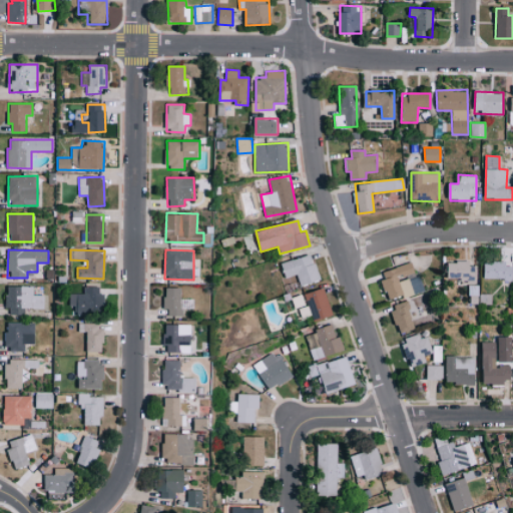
[(282,263),(286,278),(297,275),(301,286),(320,281),(312,253),(282,263)]
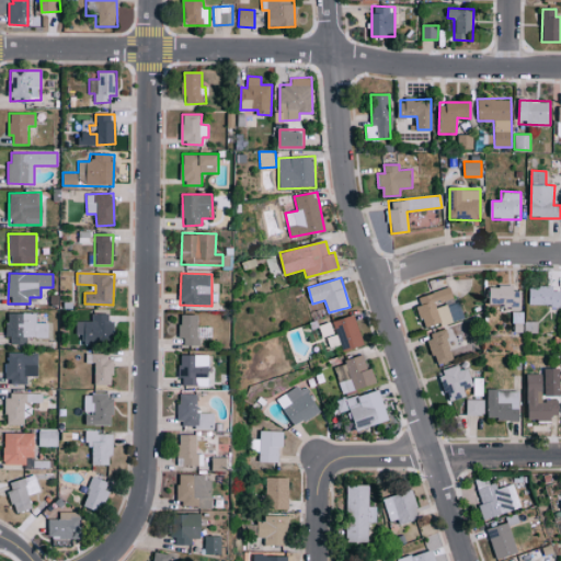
[(418,297),(420,306),(416,306),(424,330),(464,318),(458,299),(455,300),(450,287),(418,297)]
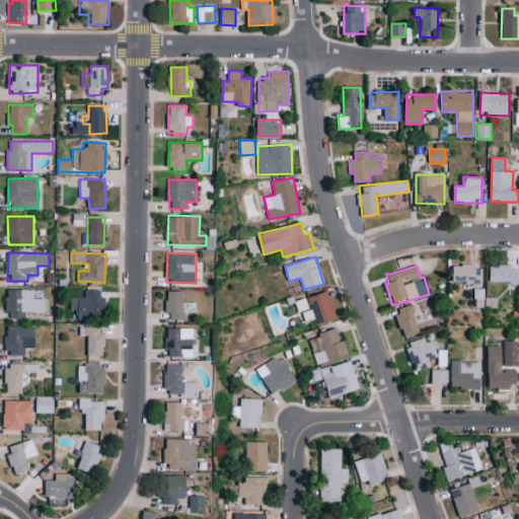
[(482,266),(454,266),(453,283),(482,283),(482,266)]
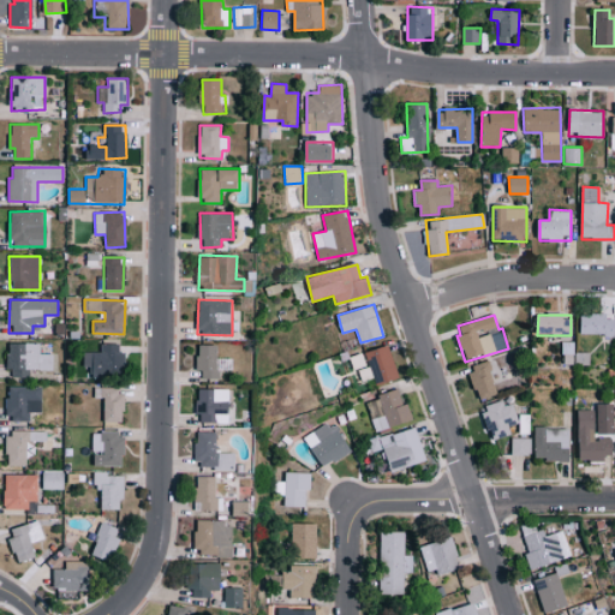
[(614,320),(614,315),(581,315),(581,334),(614,335),(614,320)]
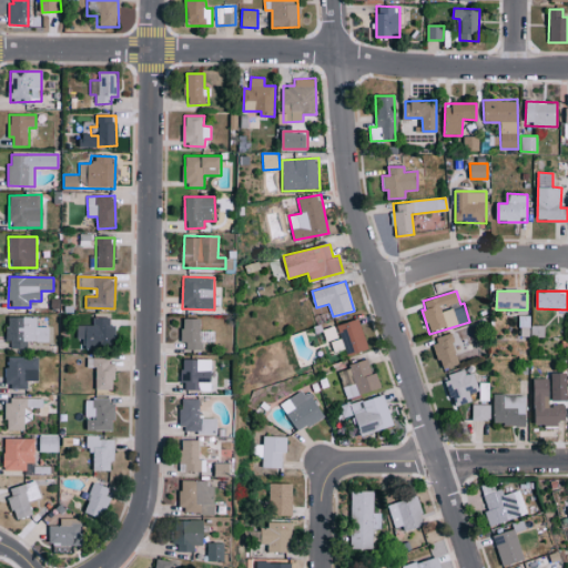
[(520,321),(520,336),(545,337),(545,326),(529,325),(529,316),(521,315),(520,321)]
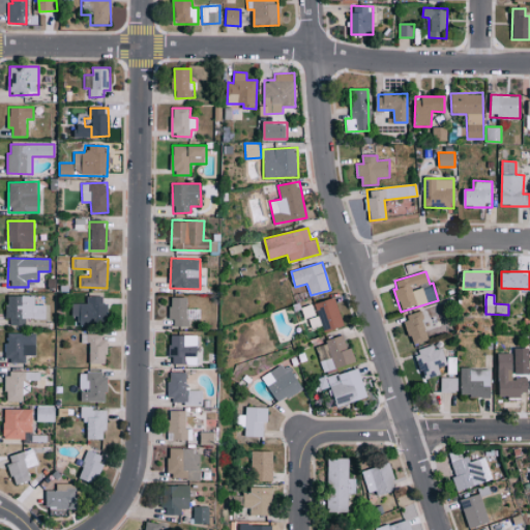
[(46,319),(46,305),(34,304),(34,296),(7,296),(7,325),(26,325),(26,319),(46,319)]
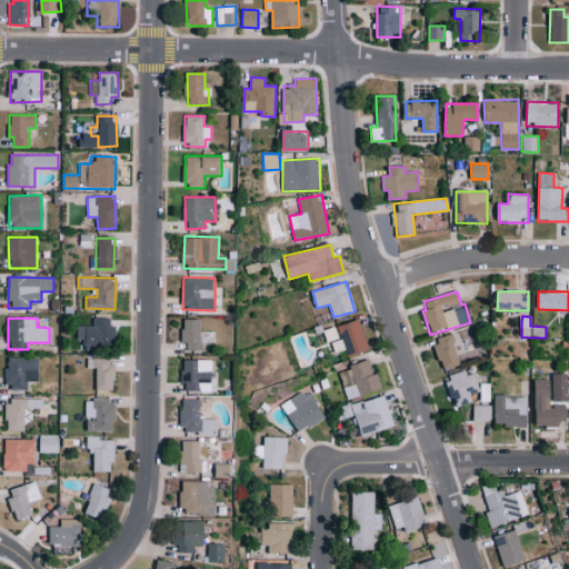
[(93,326),(87,326),(86,349),(113,350),(115,318),(93,318),(93,326)]
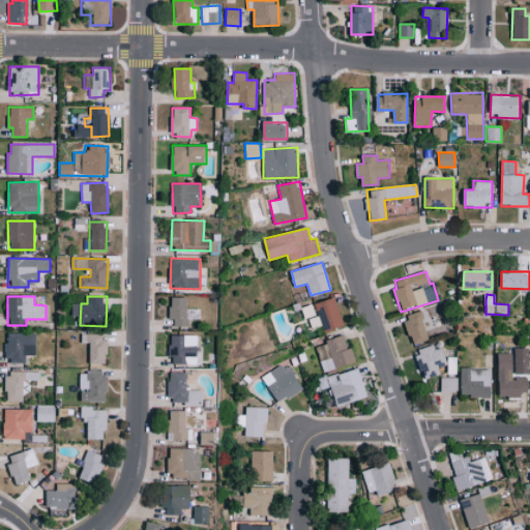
[(344,326),(335,296),(313,303),(318,320),(312,322),(313,327),(321,324),(323,332),(344,326)]
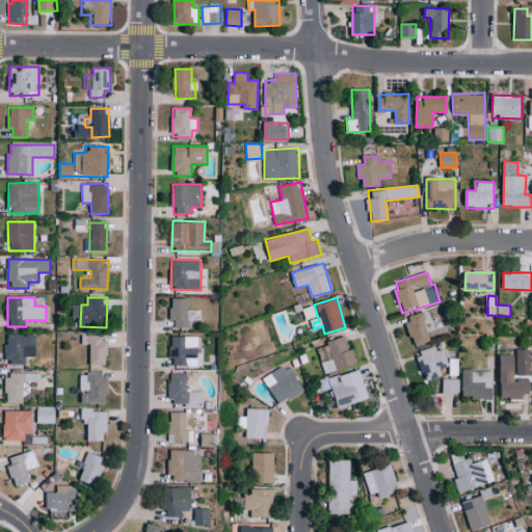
[(189,298),(171,298),(173,327),(189,327),(189,298)]
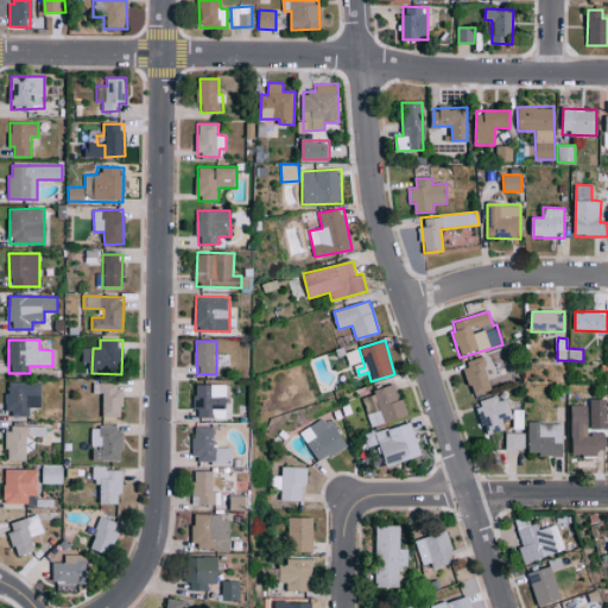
[(472,396),(492,391),(483,359),(463,363),(472,396)]
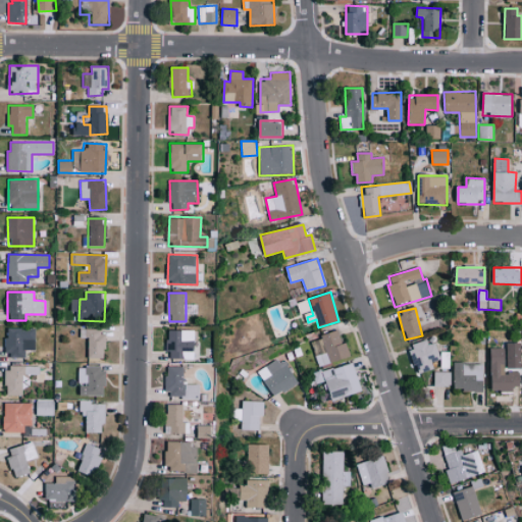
[(24,358),(24,350),(35,350),(35,328),(7,328),(6,357),(24,358)]
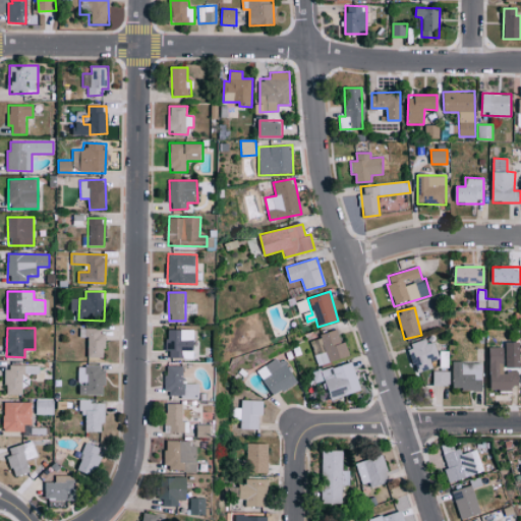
[(104,329),(79,328),(79,337),(88,337),(88,357),(104,358),(104,329)]
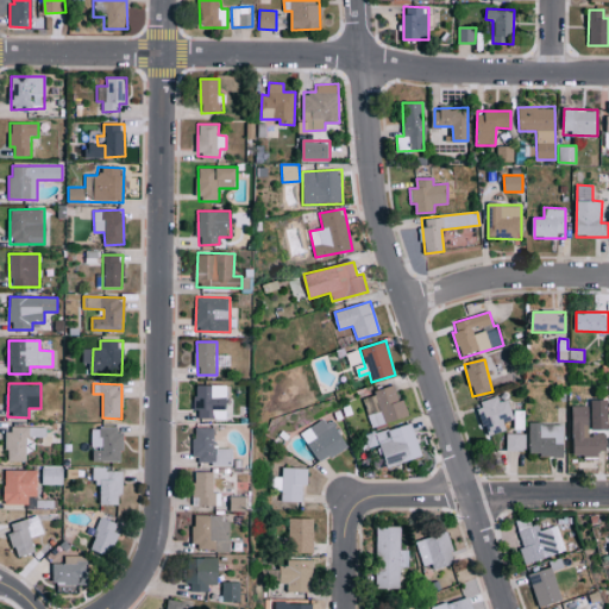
[(226,419),(227,385),(196,384),(195,418),(226,419)]
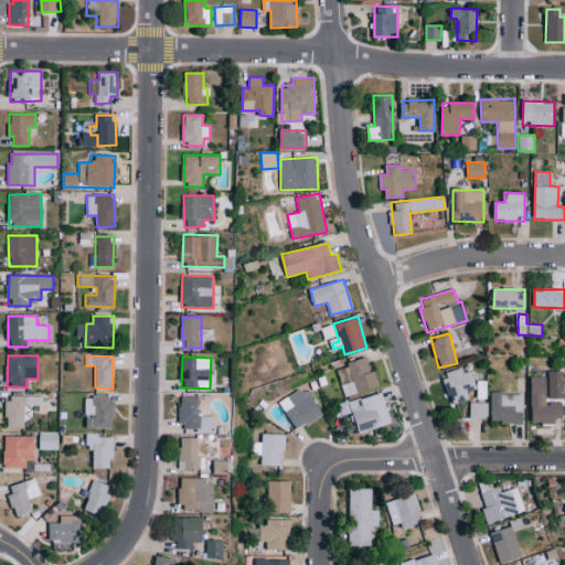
[(343,396),(380,387),(374,370),(370,371),(366,360),(336,368),(343,396)]
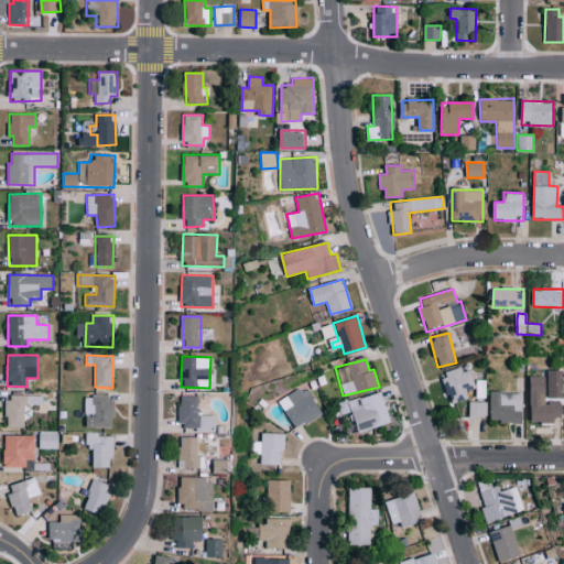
[(466,390),(476,389),(472,370),(463,372),(462,367),(443,371),(449,404),(468,400),(466,390)]
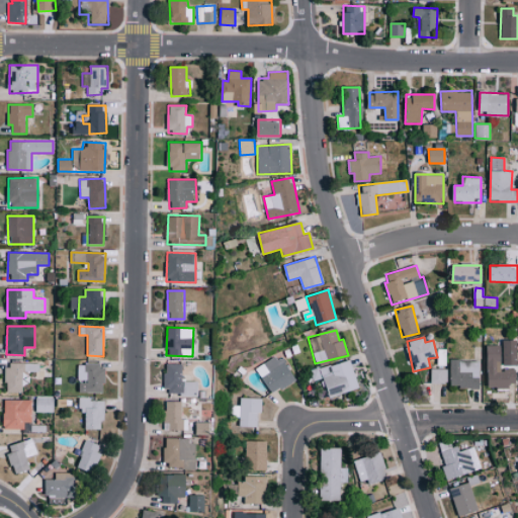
[(256,368),(272,395),(294,380),(279,354),(256,368)]
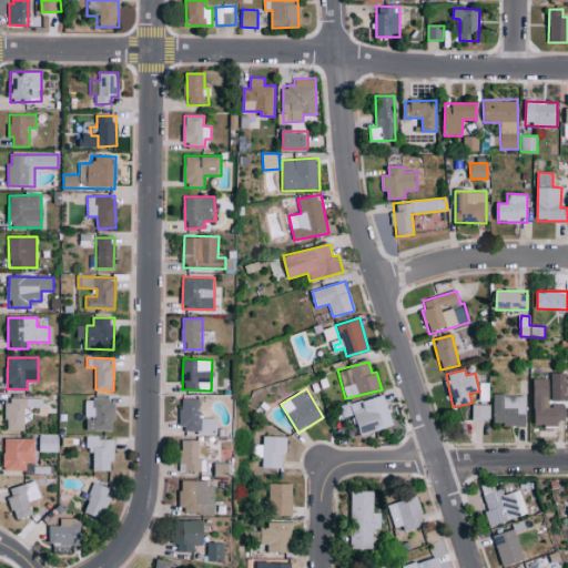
[(394,425),(384,394),(350,405),(361,436),(394,425)]
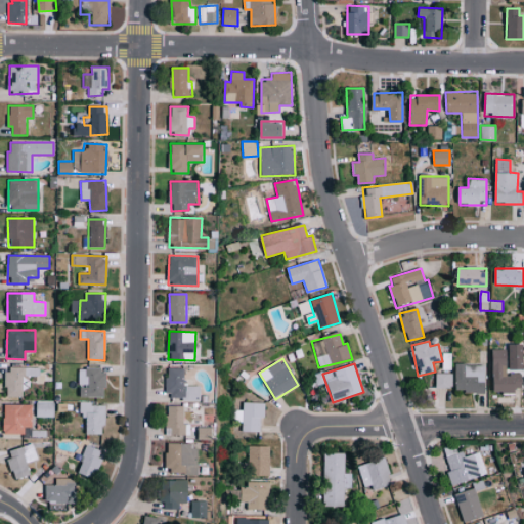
[(455,392),(485,393),(485,365),(456,364),(455,392)]
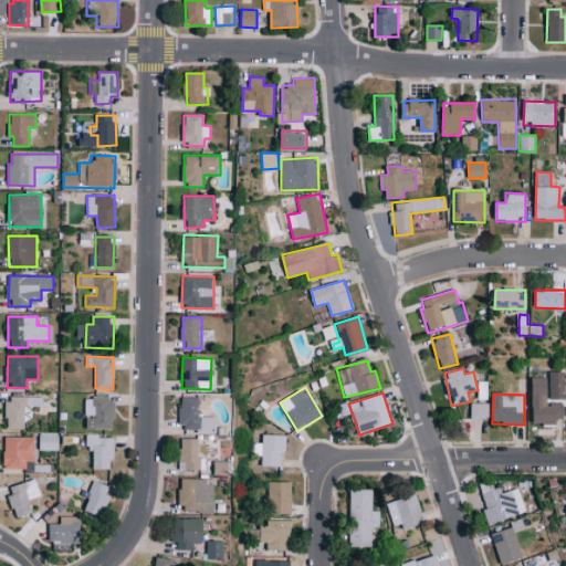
[(546,395),(533,395),(533,423),(564,423),(564,397),(546,397),(546,395)]
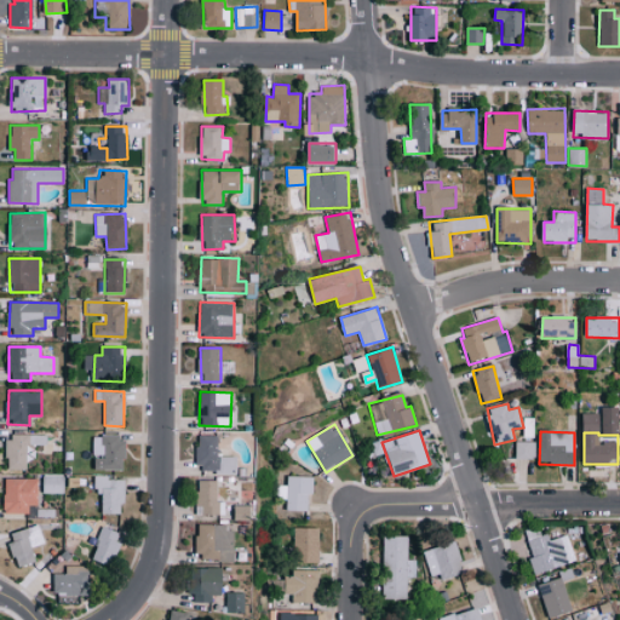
[(30,470),(32,445),(46,446),(46,436),(7,435),(6,469),(30,470)]
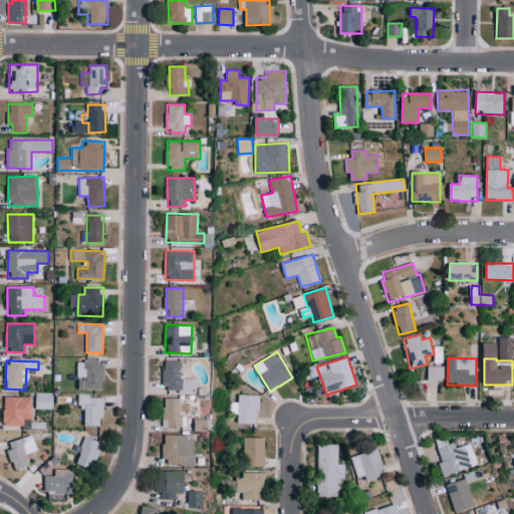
[(164,392),(196,393),(196,378),(181,378),(182,361),(165,360),(164,392)]
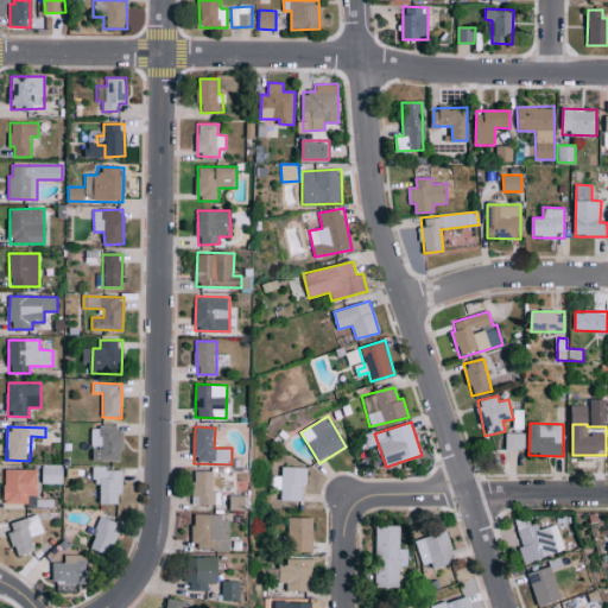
[(90,448),(93,448),(93,460),(122,461),(122,428),(90,428),(90,448)]
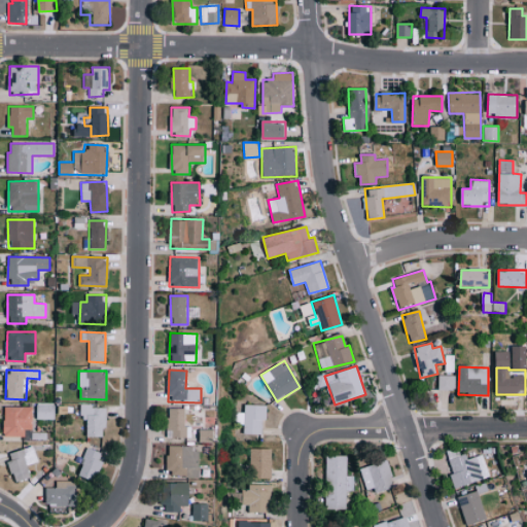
[(455,375),(437,376),(438,390),(455,390),(455,375)]
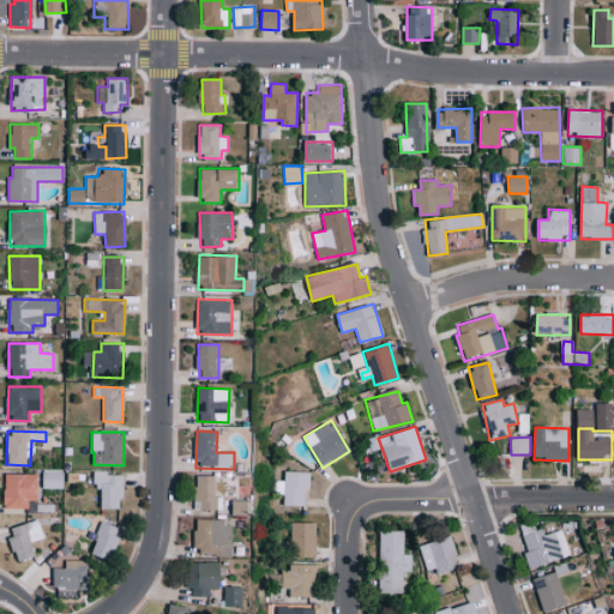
[(43,487),(62,487),(61,471),(42,471),(43,487)]
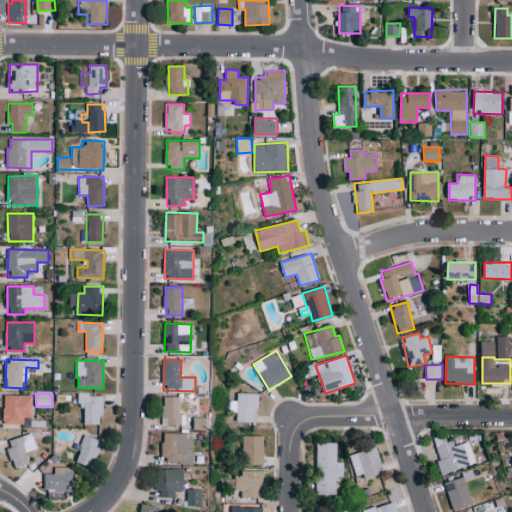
[(255,421),(255,408),(259,408),(259,393),(237,393),(237,401),(229,401),(229,412),(237,412),(236,421),(255,421)]
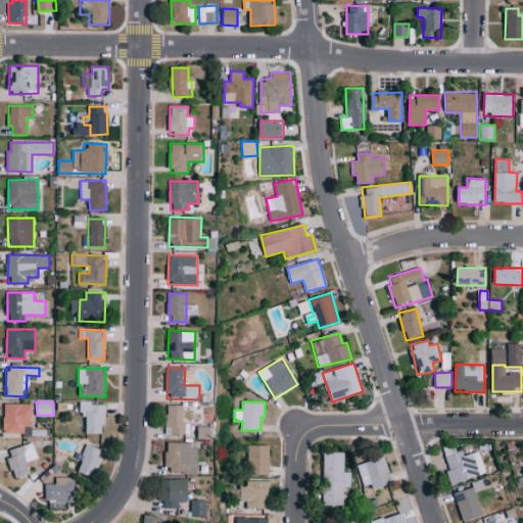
[(86,433),(101,433),(101,425),(106,424),(105,402),(79,403),(80,415),(86,415),(86,433)]
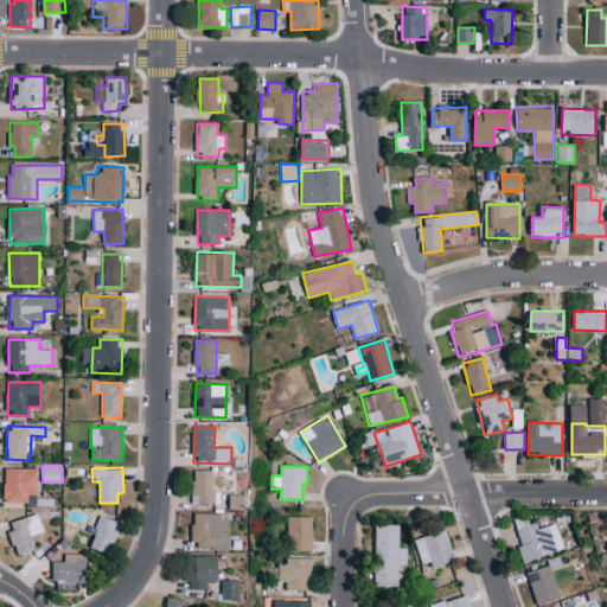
[(38,468),(5,468),(4,502),(27,503),(27,494),(37,494),(38,468)]
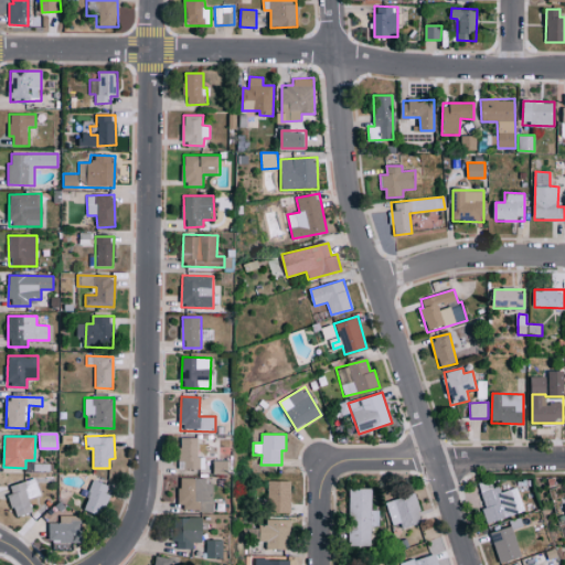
[(180,469),(199,469),(199,438),(180,437),(180,469)]
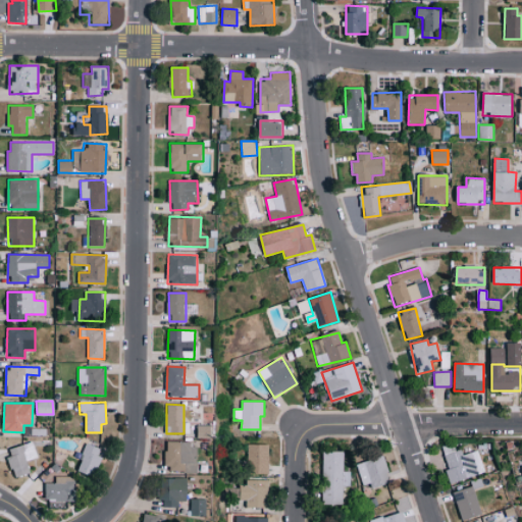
[(7,450),(15,477),(31,473),(27,460),(38,457),(33,441),(7,450)]
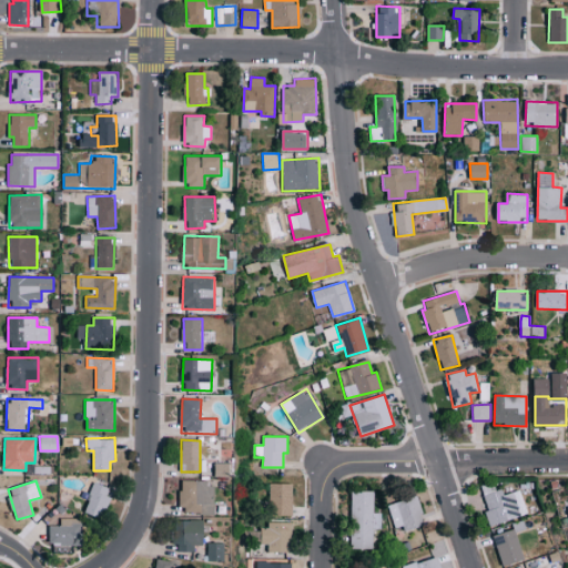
[(181,482),(181,514),(214,513),(214,482),(181,482)]
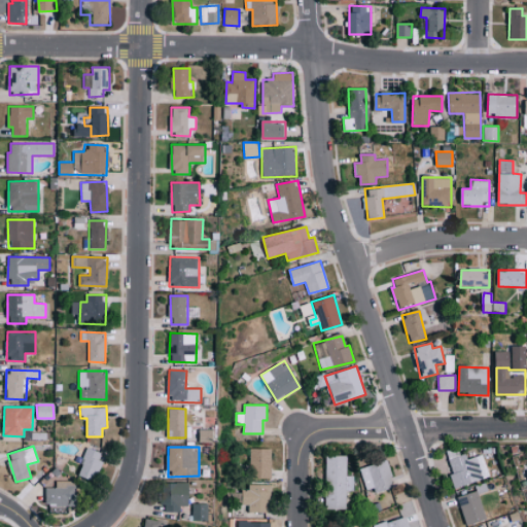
[(95,482),(103,453),(86,448),(78,476),(95,482)]
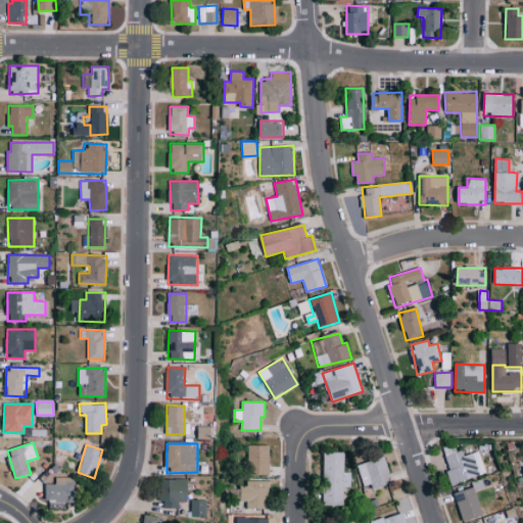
[(269,445),(247,444),(246,474),(268,475),(269,445)]
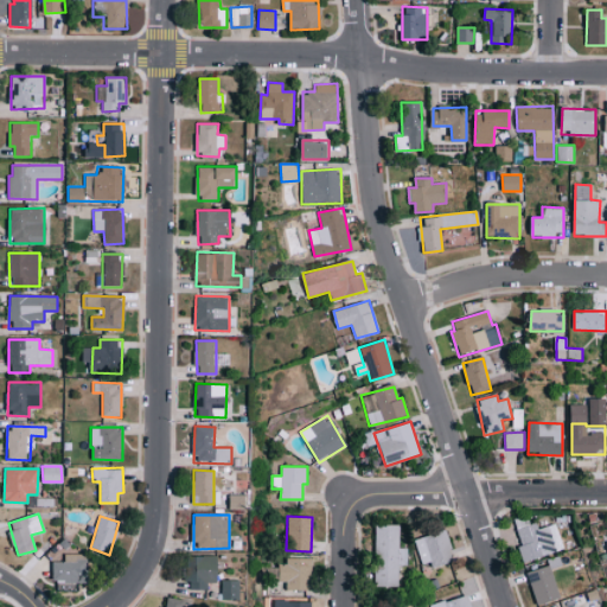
[(524,562),(560,550),(551,525),(536,530),(530,516),(513,521),(522,545),(518,547),(524,562)]
